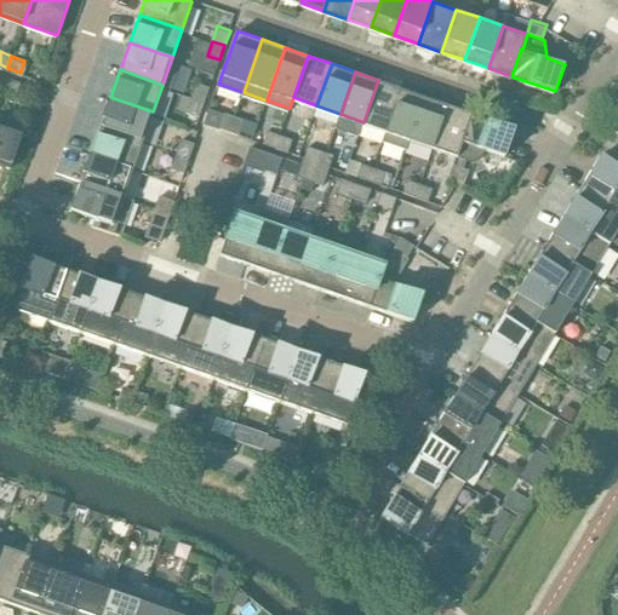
[(5,75),(1,86),(13,91),(18,79),(5,75)]
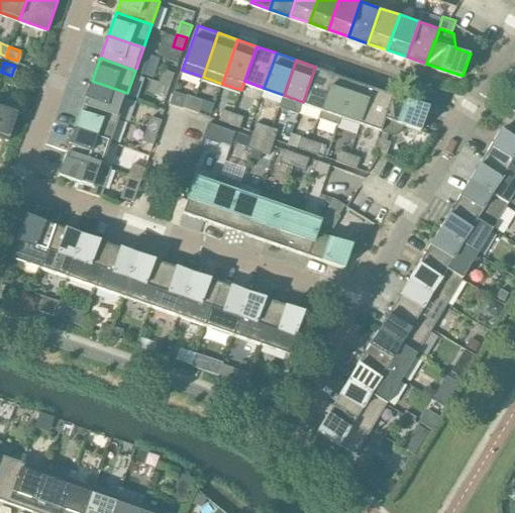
[(161,80),(172,83),(176,71),(166,67),(161,80)]
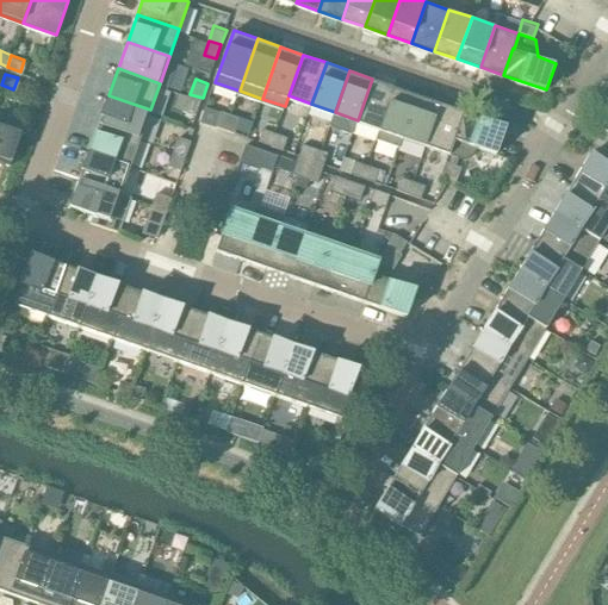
[(395,86),(372,79),(358,120),(380,128),(395,86)]
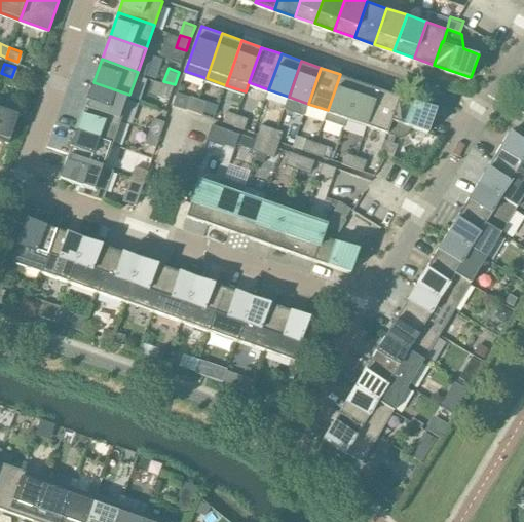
[(361,81),(340,74),(328,110),(329,111),(326,118),(345,124),(347,117),(361,81)]
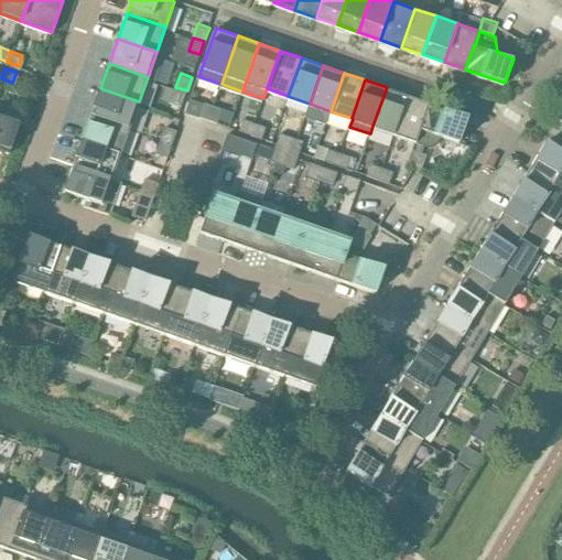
[(187,90),(175,87),(171,100),(183,105),(187,90)]
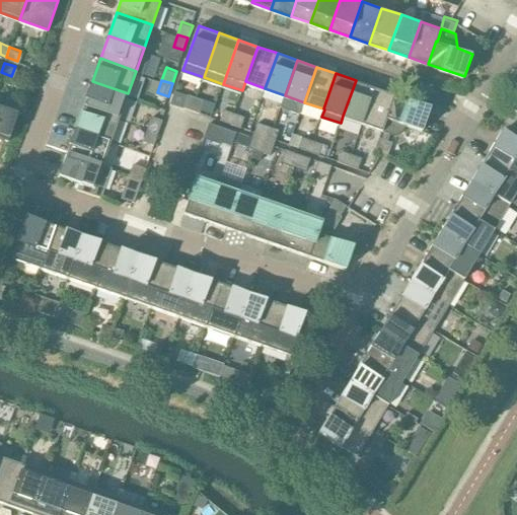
[(374,87),(356,80),(343,116),(363,123),(374,87)]
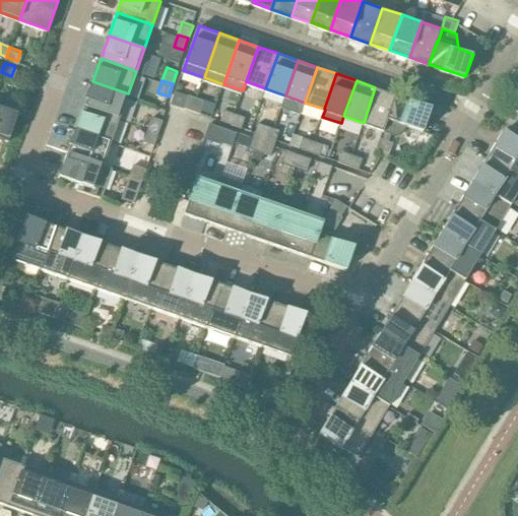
[(92,81),(84,105),(120,117),(128,93),(92,81)]
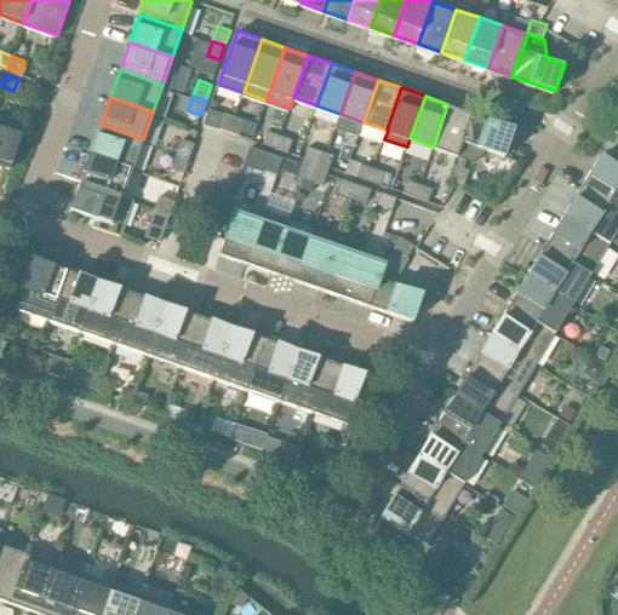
[(447,104),(434,147),(458,155),(471,113),(447,104)]
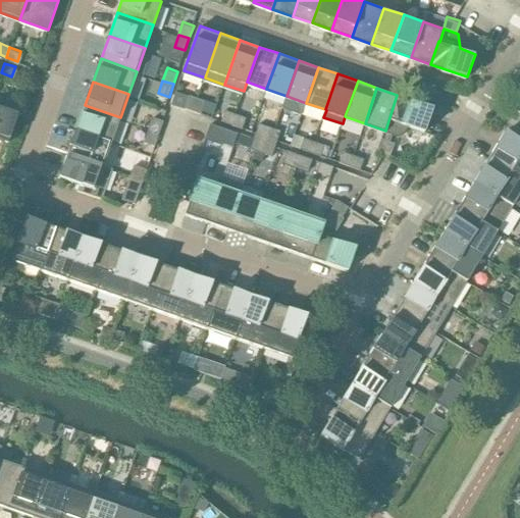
[(194,109),(199,96),(190,93),(186,106),(194,109)]
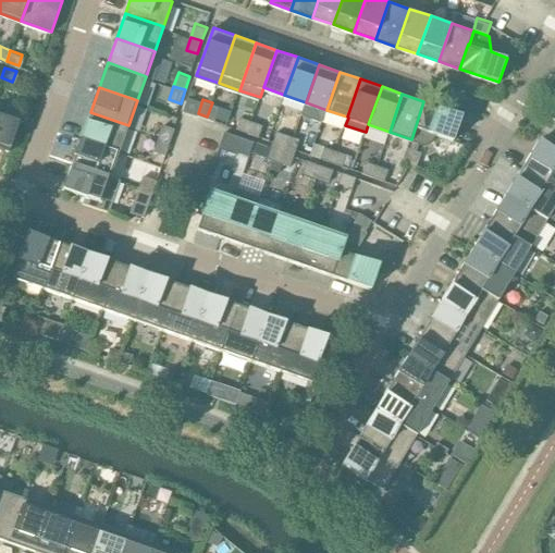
[(454,138),(463,114),(423,101),(411,139),(421,142),(424,143),(428,143),(431,142),(435,139),(436,136),(438,133),(454,138)]
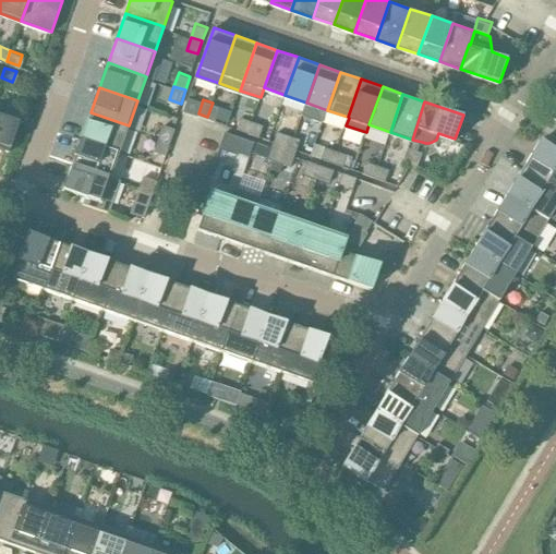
[(213,103),(207,117),(216,120),(221,106),(213,103)]
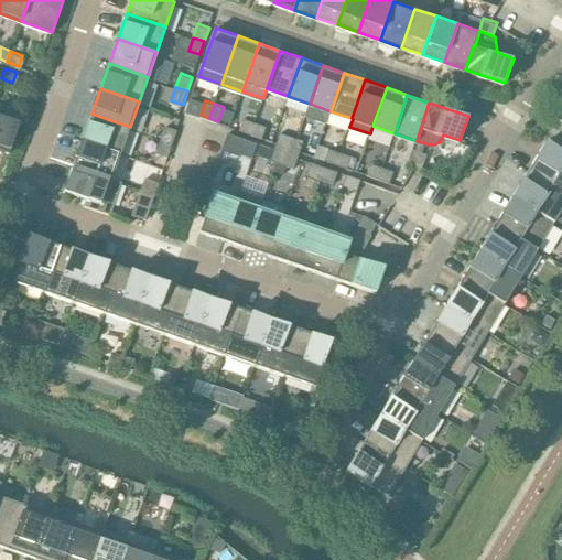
[(0,147),(11,151),(22,119),(0,111),(0,147)]
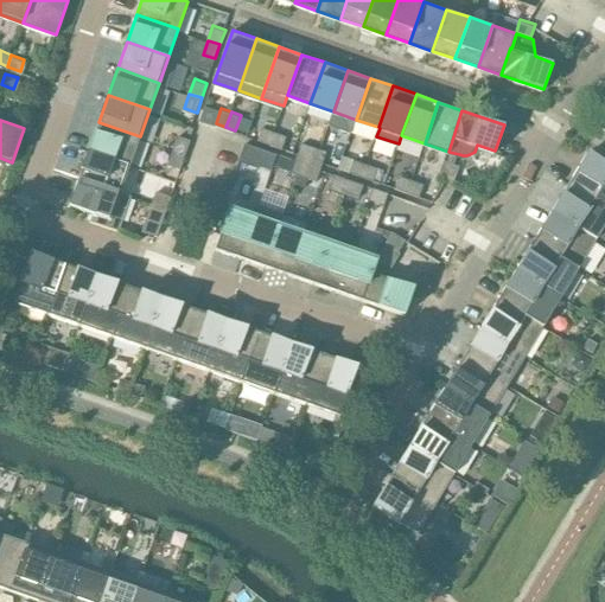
[(99,122),(89,148),(131,164),(140,136),(99,122)]
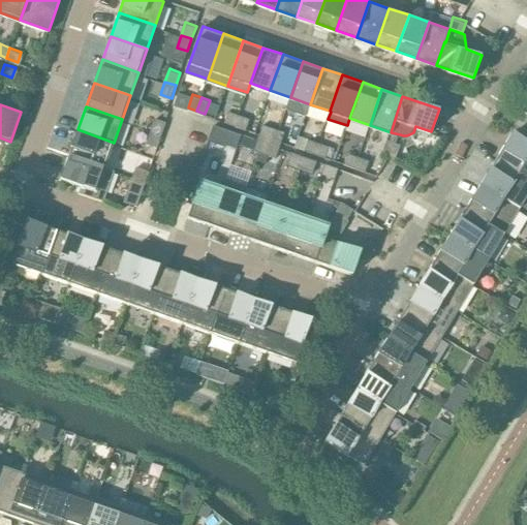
[(237,124),(240,114),(229,110),(225,121),(237,124)]
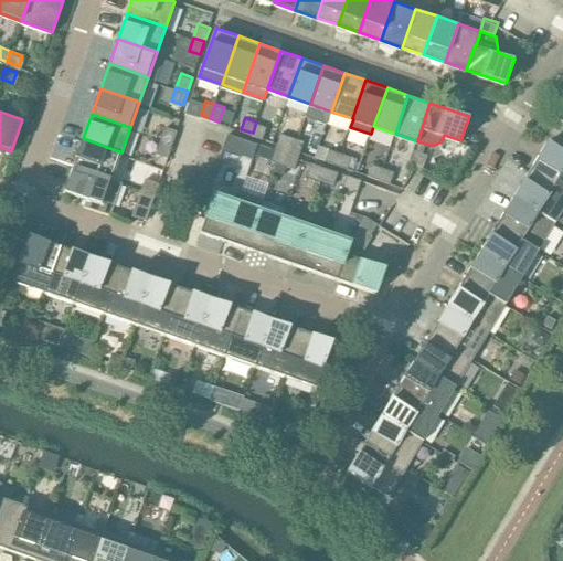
[(256,122),(253,133),(264,137),(268,125),(256,122)]
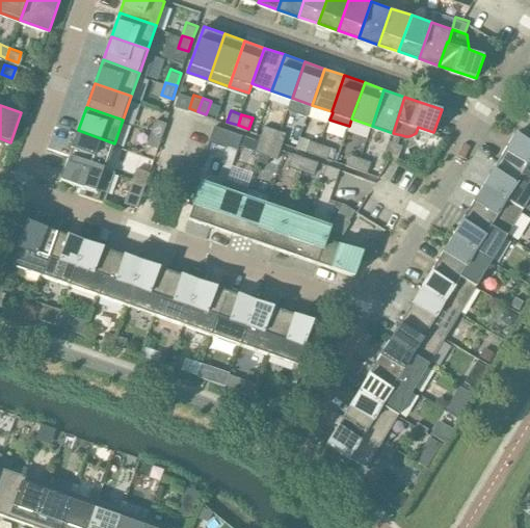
[(153,130),(163,134),(168,121),(157,117),(153,130)]
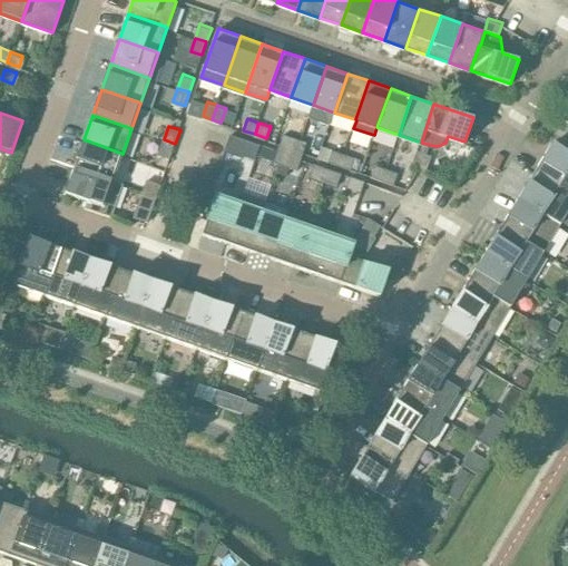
[(280,146),(292,150),(296,136),(284,133),(280,146)]
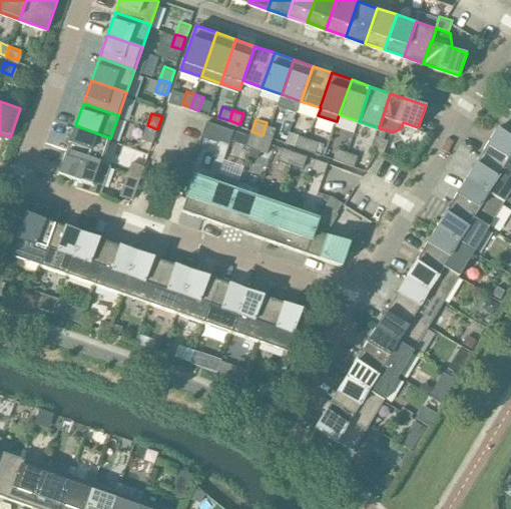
[(263,135),(273,138),(278,126),(267,122),(263,135)]
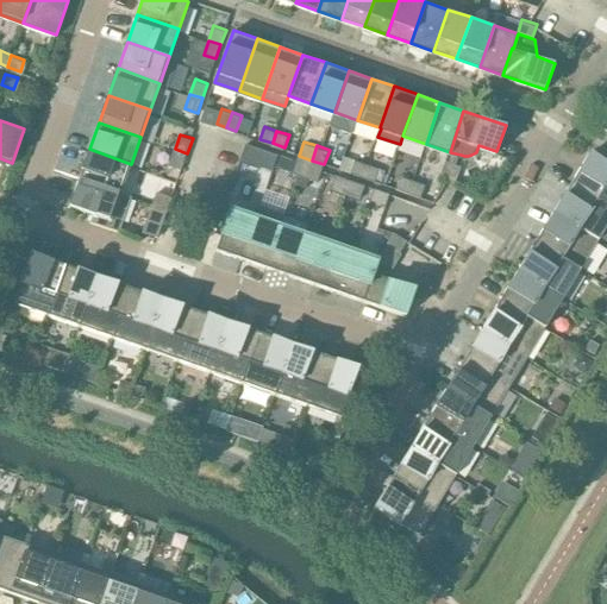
[(260,161),(275,165),(279,152),(264,148),(260,161)]
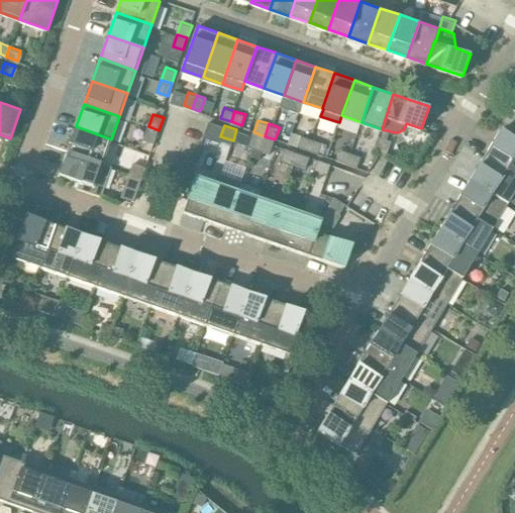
[(104,162),(111,139),(76,126),(69,149),(104,162)]
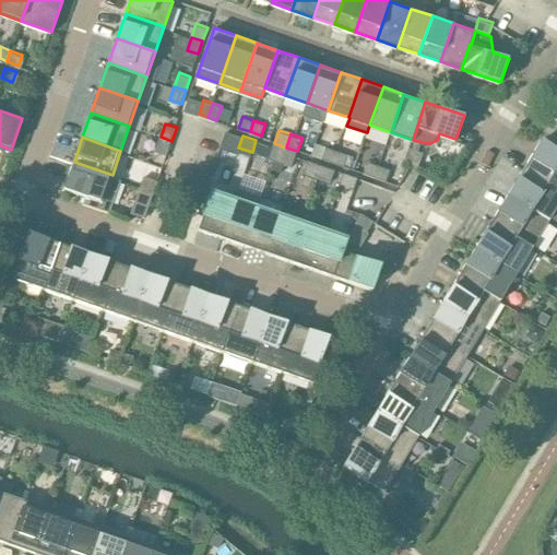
[(172,141),(161,137),(156,150),(167,154),(172,141)]
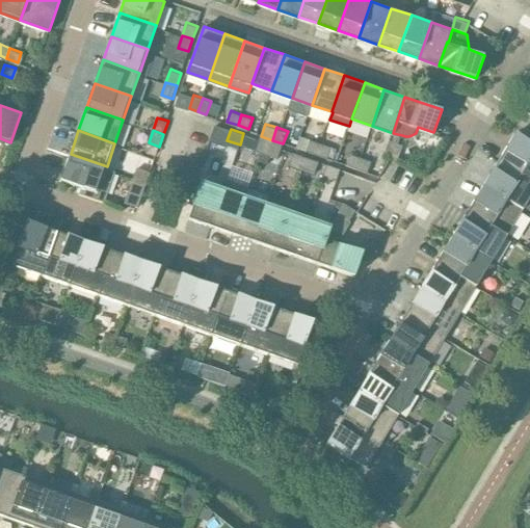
[(500,158),(529,177),(529,140),(515,132),(500,158)]
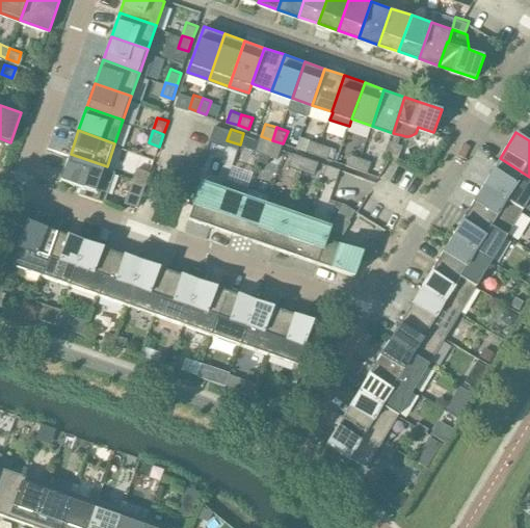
[(272,140),(261,136),(257,149),(267,153),(272,140)]
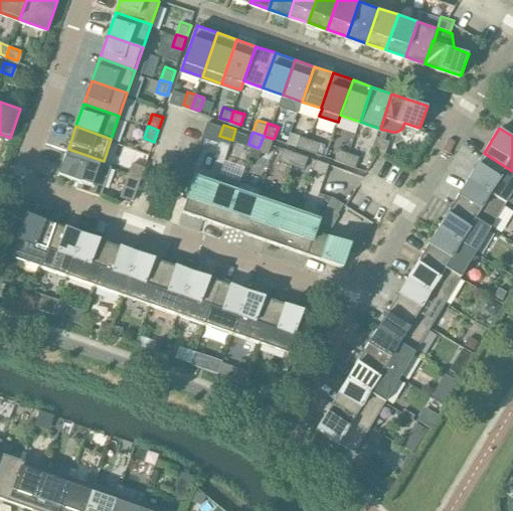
[(308,148),(312,137),(301,134),(297,144),(308,148)]
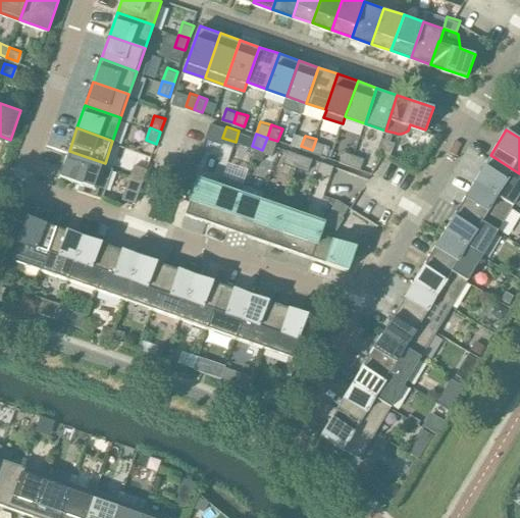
[(391,155),(395,142),(382,137),(378,147),(391,155)]
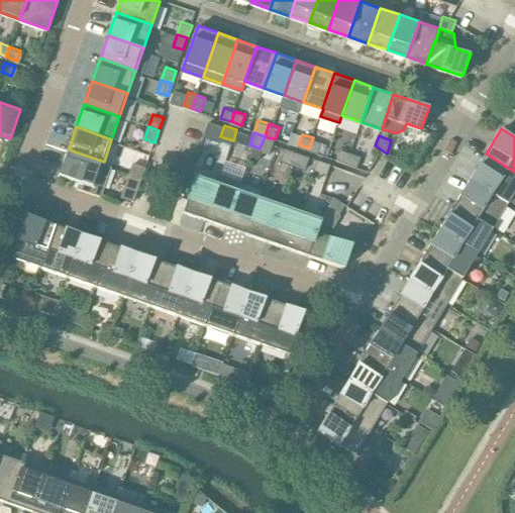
[(275,139),(265,136),(260,148),(271,152),(275,139)]
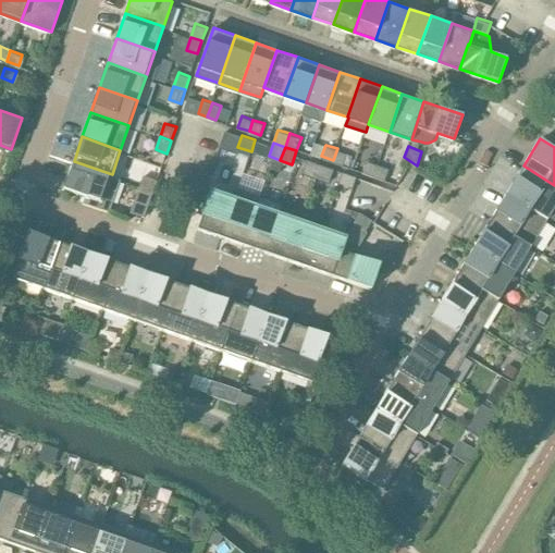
[(337,148),(333,160),(344,164),(348,152),(337,148)]
